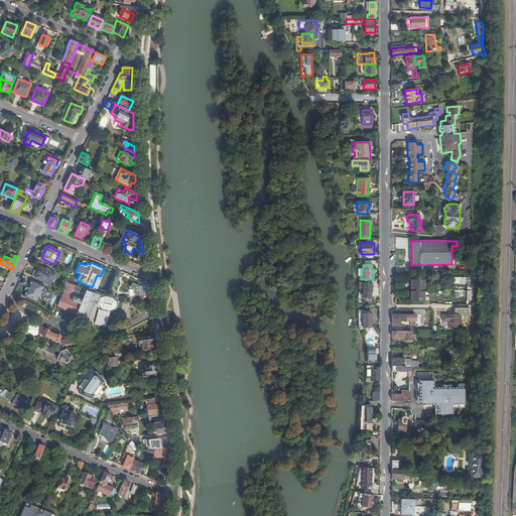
[(35,277),(50,284),(55,273),(40,266),(35,277)]
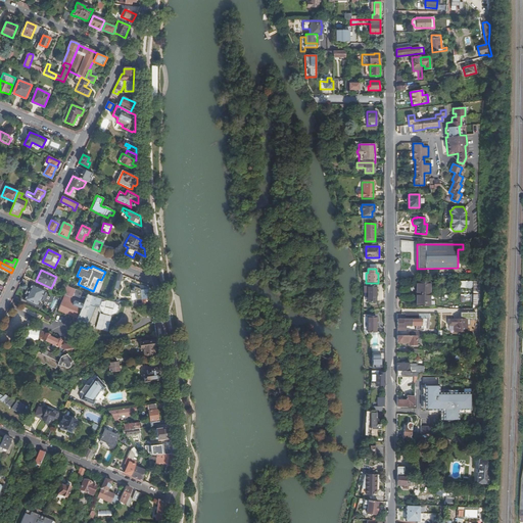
[(481,282),(457,280),(457,286),(465,286),(465,283),(474,284),(473,293),(480,294),(481,282)]
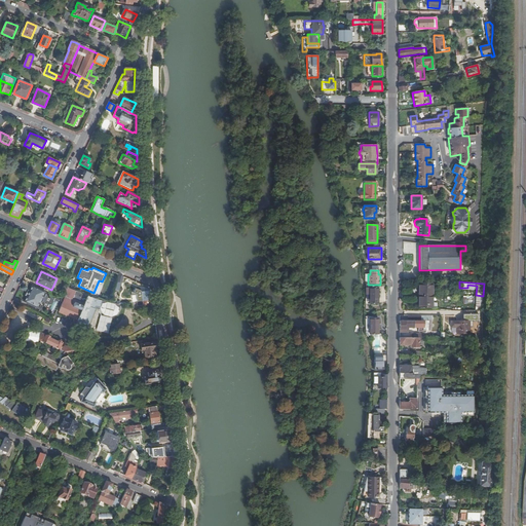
[(437,306),(437,298),(429,297),(430,291),(437,292),(437,285),(433,285),(433,284),(418,284),(418,302),(418,307),(433,307),(433,306),(437,306)]
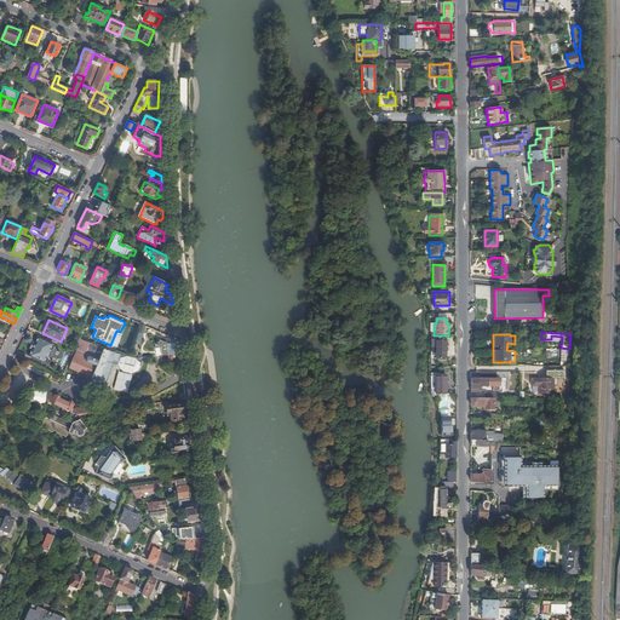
[(434,336),(431,336),(431,348),(430,359),(435,357),(446,359),(446,338),(435,338),(435,336),(434,336)]
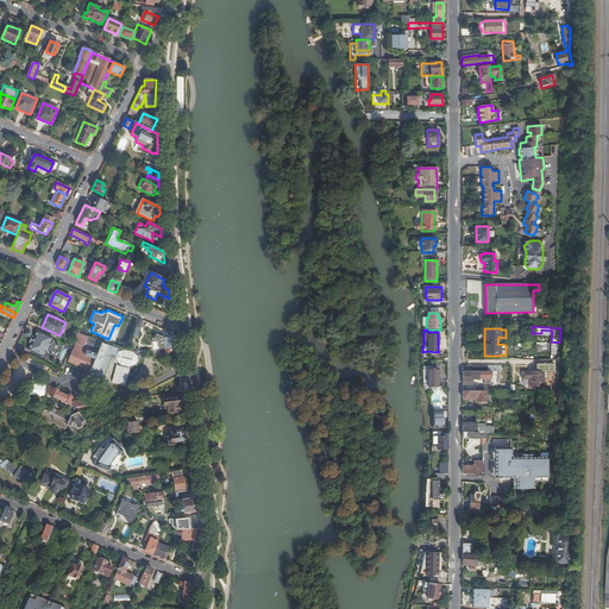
[(37,331),(35,337),(31,344),(29,350),(43,357),(45,350),(48,351),(49,350),(51,346),(50,345),(49,344),(52,337),(37,331)]
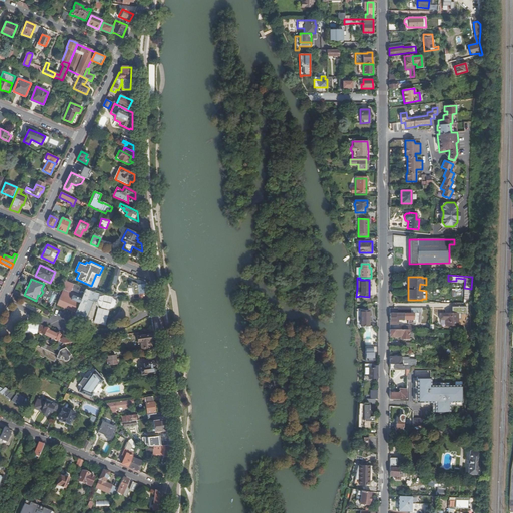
[(117,298),(115,297),(114,297),(107,295),(91,291),(65,280),(61,289),(68,291),(78,295),(77,298),(75,297),(74,297),(71,296),(72,295),(65,292),(63,296),(61,295),(57,305),(75,312),(75,313),(82,312),(87,299),(92,301),(94,299),(98,300),(98,301),(101,307),(109,309),(115,306),(117,298)]
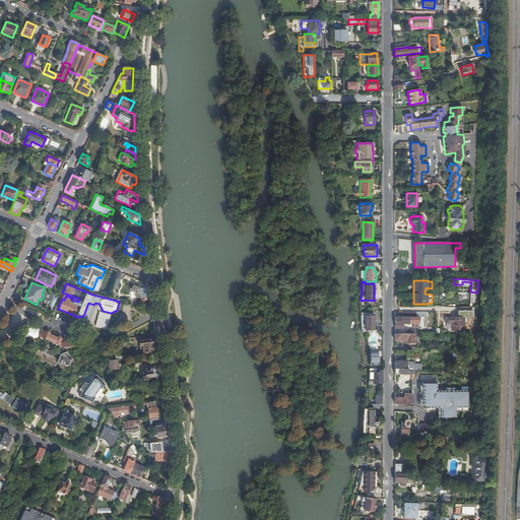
[(149,290),(149,287),(139,288),(140,296),(137,296),(137,298),(140,297),(150,296),(149,290)]
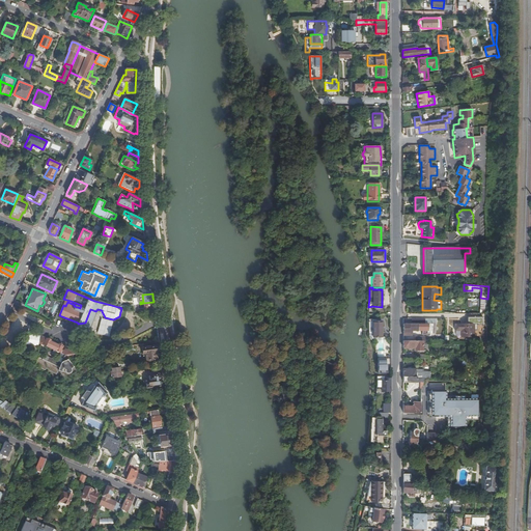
[(95,311),(90,309),(85,323),(78,324),(79,328),(83,328),(88,330),(95,311)]
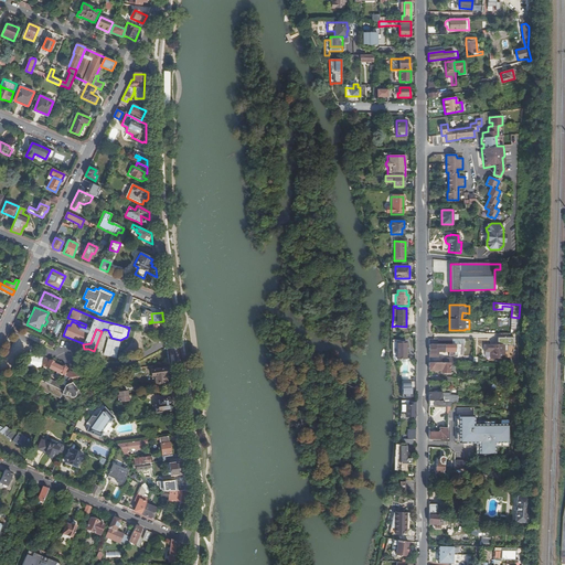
[(107,338),(103,354),(116,358),(120,341),(107,338)]
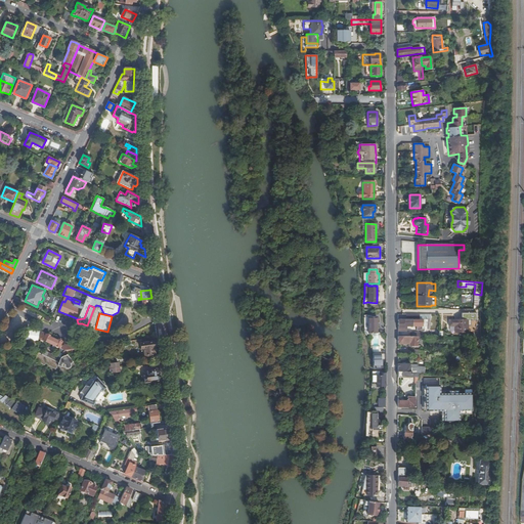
[(377,317),(367,317),(367,333),(377,333),(377,317)]
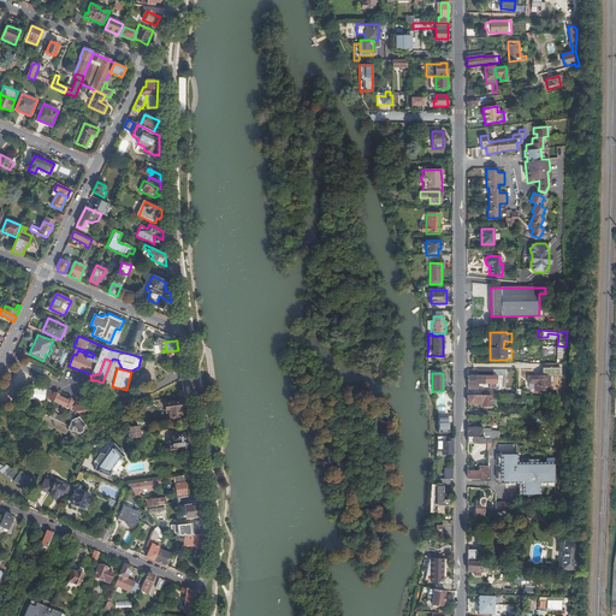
[(504,388),(505,375),(493,375),(478,375),(468,375),(468,390),(473,390),(473,388),(478,388),(478,383),(490,383),(490,389),(499,389),(499,386),(504,388)]
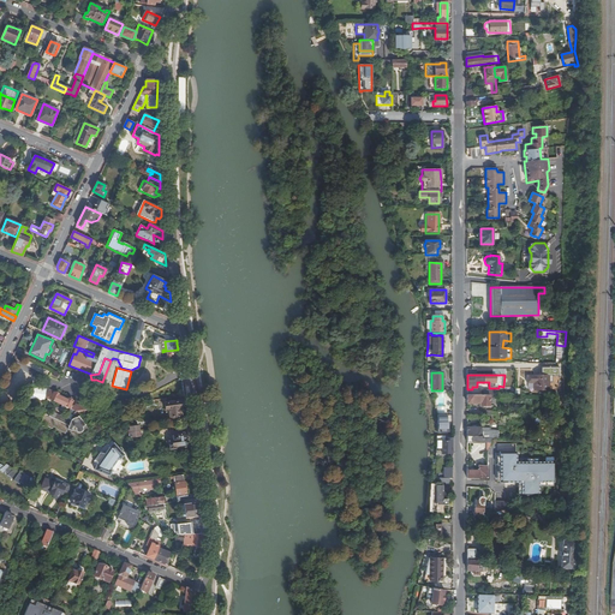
[(526,375),(526,383),(533,383),(533,390),(548,389),(548,375),(526,375)]
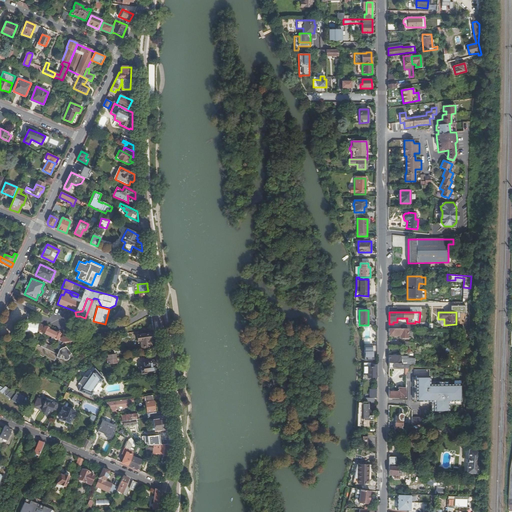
[(21,331),(37,333),(38,323),(22,321),(21,331)]
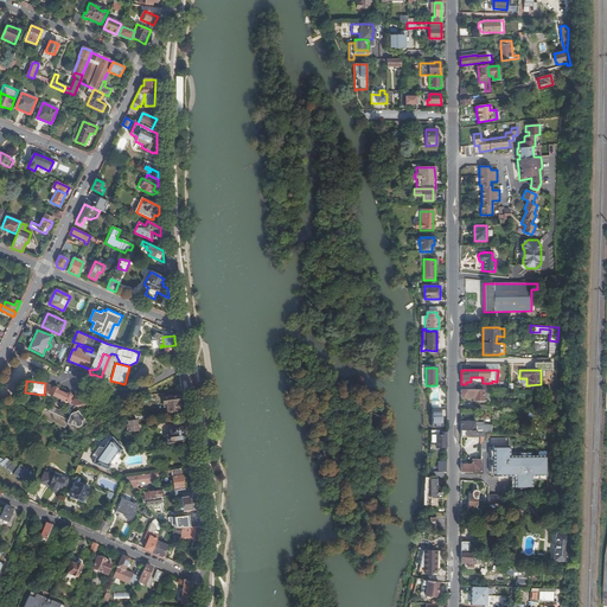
[(74,406),(87,404),(87,398),(71,401),(70,403),(69,402),(71,396),(66,394),(58,390),(58,389),(53,387),(50,394),(74,406)]
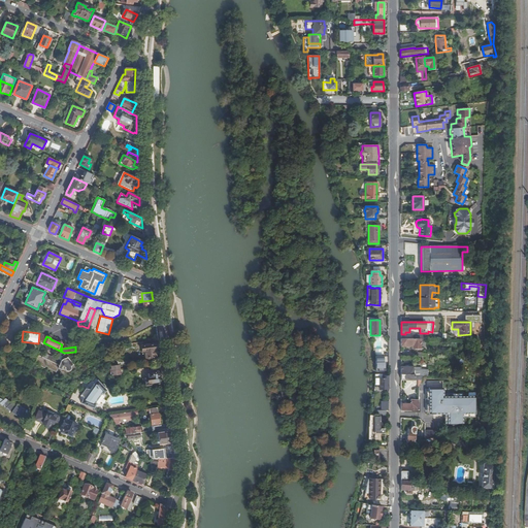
[(424,338),(415,338),(401,338),(401,345),(414,345),(414,348),(420,348),(420,342),(424,343),(424,338)]
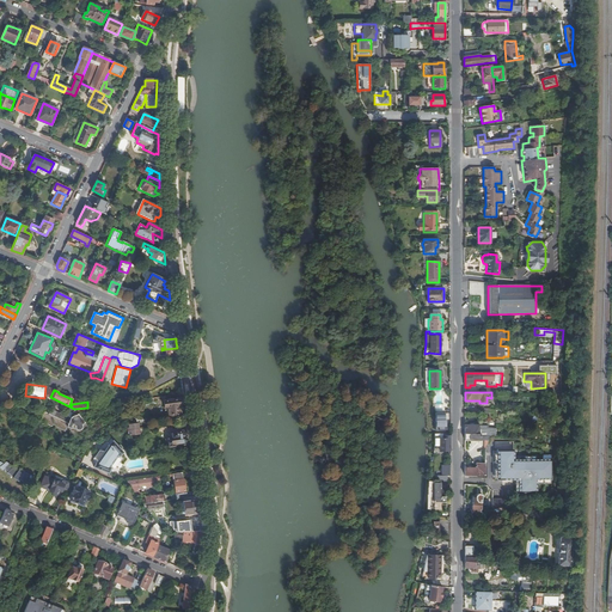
[(179,405),(178,399),(178,398),(164,401),(164,407),(167,407),(169,415),(181,412),(179,407),(179,405)]
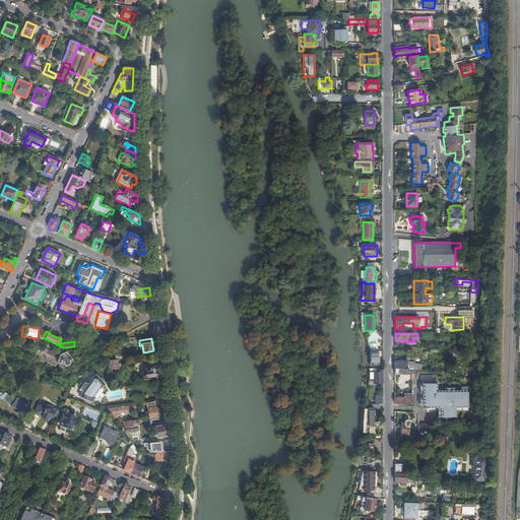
[(65,350),(63,347),(60,355),(59,360),(64,362),(64,363),(65,362),(68,364),(70,365),(72,366),(73,366),(72,365),(75,364),(65,350)]
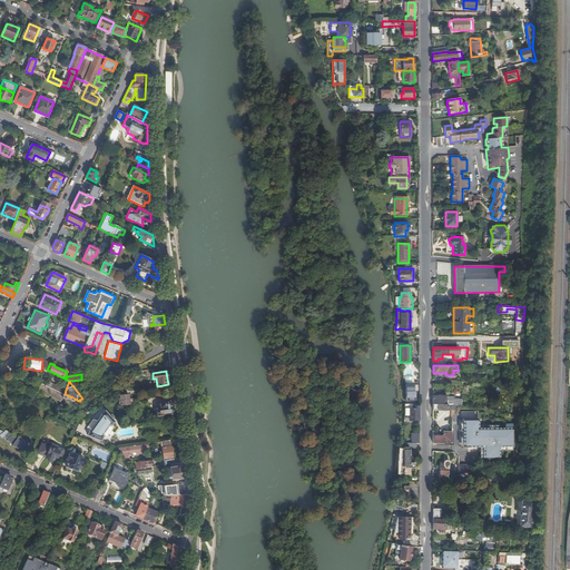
[(64,394),(56,390),(41,383),(38,391),(43,393),(43,394),(43,395),(45,395),(47,396),(48,396),(49,396),(50,396),(61,401),(64,394)]
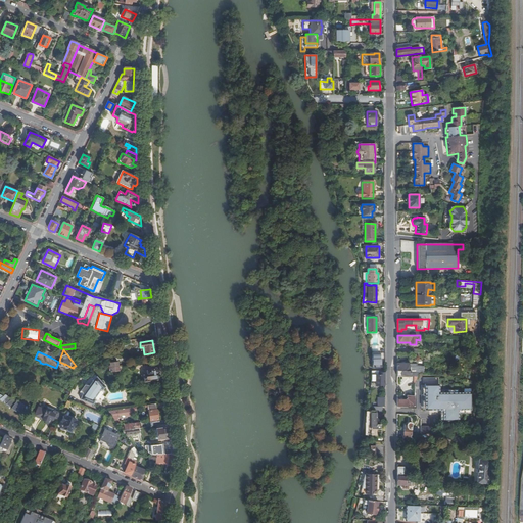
[(397,364),(397,371),(397,376),(397,377),(412,377),(415,384),(418,376),(418,373),(423,373),(424,367),(417,366),(417,364),(410,364),(410,363),(410,362),(403,362),(403,363),(397,364)]
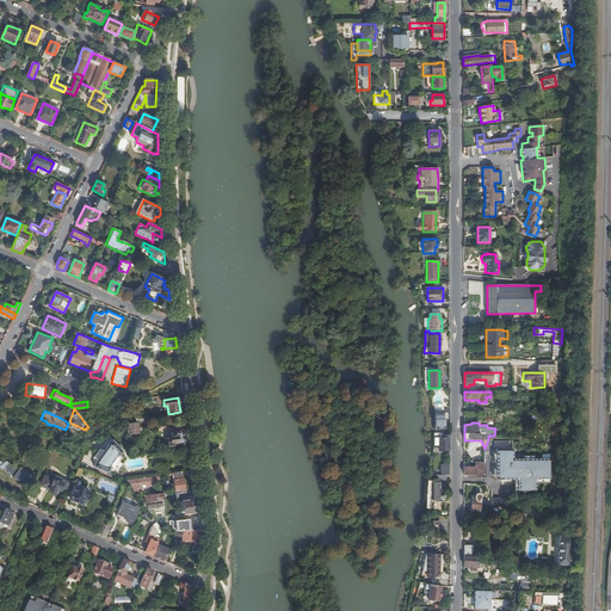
[(183,437),(181,430),(176,431),(176,433),(172,433),(172,438),(167,439),(168,446),(185,443),(184,437),(183,437)]
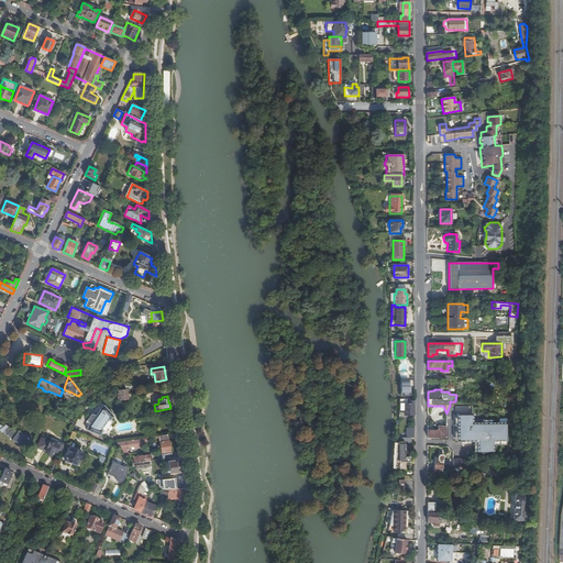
[(414,415),(414,401),(408,401),(408,399),(400,399),(399,417),(404,417),(404,415),(414,415)]
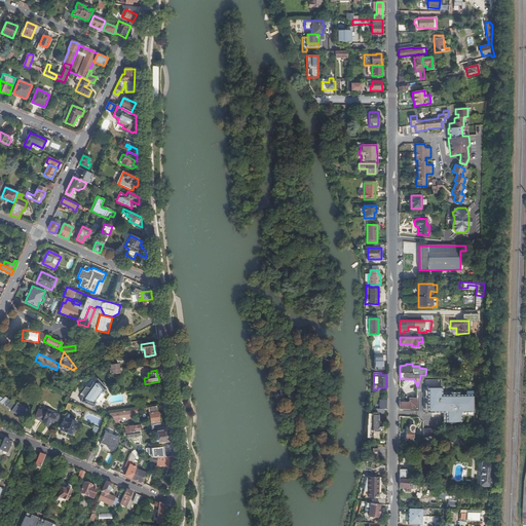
[(103,392),(107,389),(98,379),(94,383),(90,388),(86,386),(81,395),(83,397),(81,402),(94,407),(96,402),(95,402),(102,391),(103,392)]
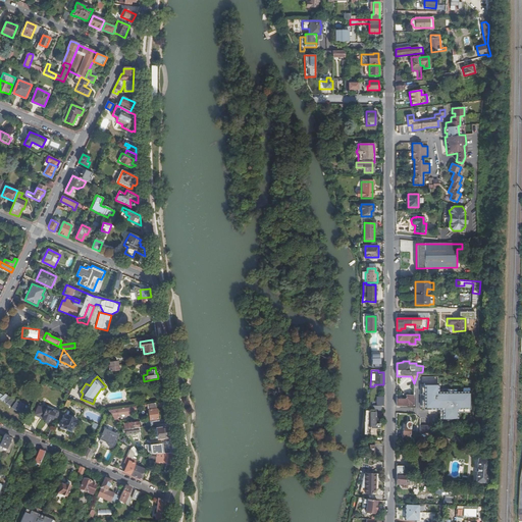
[(283,381),(284,387),(300,384),(298,377),(283,381)]
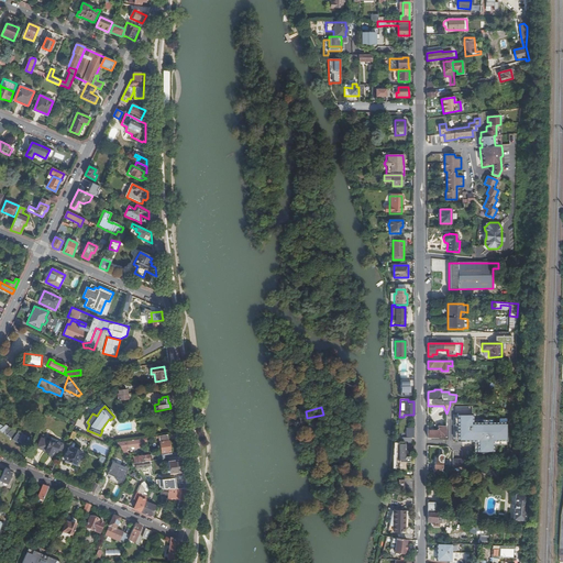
[(472,422),(472,414),(457,414),(457,442),(477,442),(478,442),(478,444),(477,444),(477,454),(494,453),(494,441),(508,441),(508,422),(472,422)]
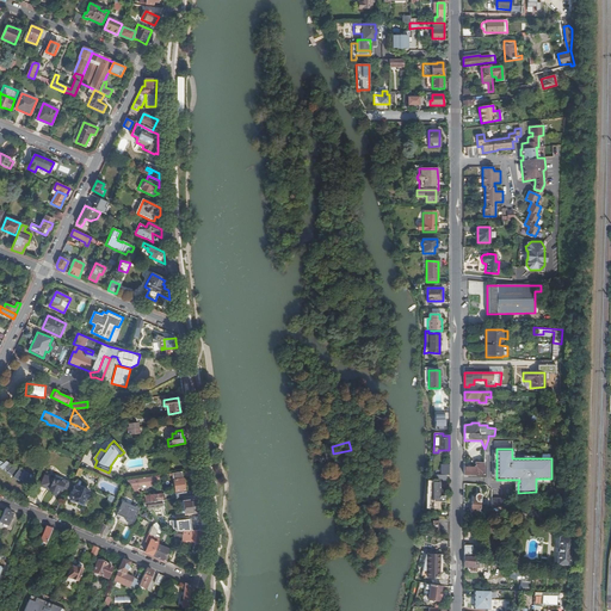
[(353,460),(351,450),(333,454),(335,463),(353,460)]
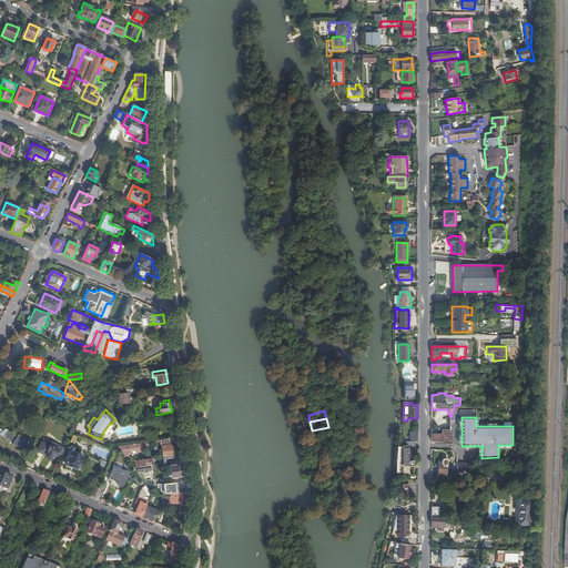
[(435,442),(442,442),(450,442),(450,430),(443,430),(443,434),(432,434),(432,442),(434,442),(435,442)]
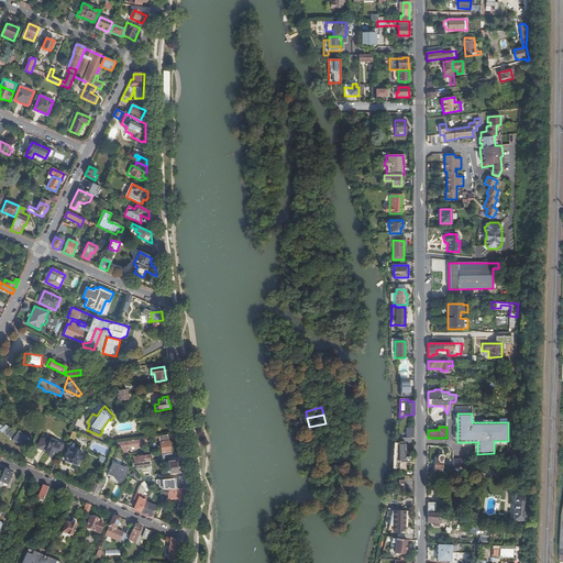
[(25,437),(18,431),(14,434),(10,430),(7,434),(19,444),(25,437)]
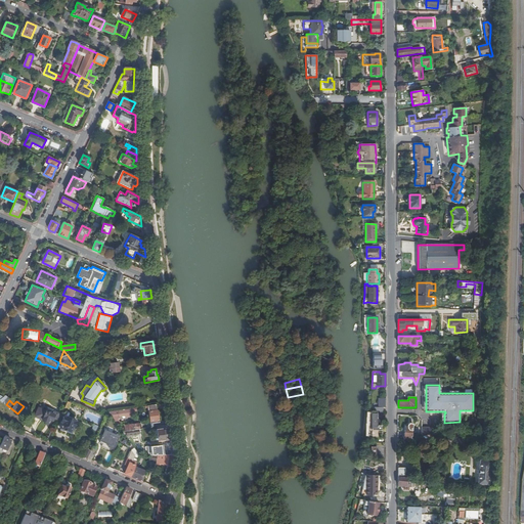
[(158,420),(156,405),(144,406),(144,407),(147,407),(150,422),(158,420)]
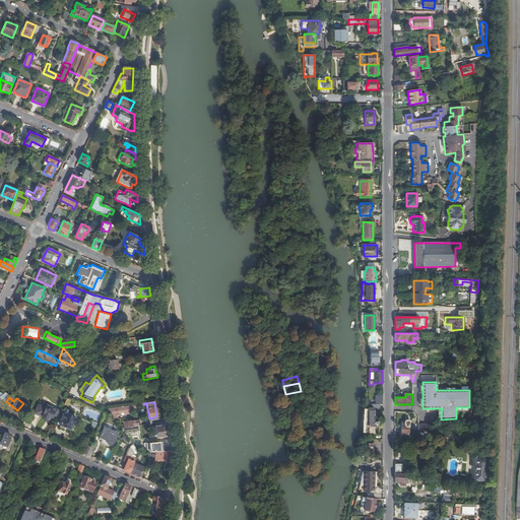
[(365,419),(374,419),(374,410),(380,410),(380,404),(369,404),(369,409),(366,409),(365,419)]
